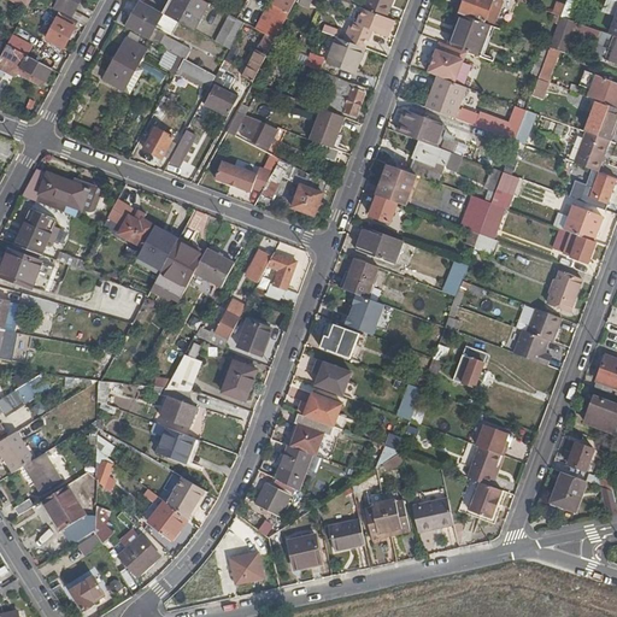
[(6,0),(25,11),(30,0),(6,0)]
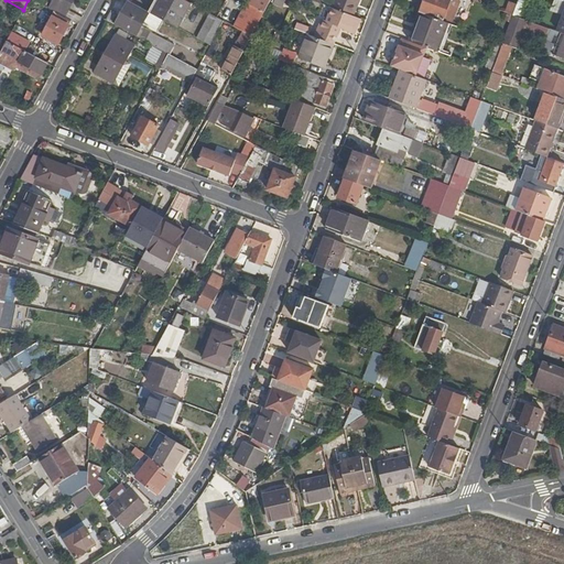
[(53,0),(49,9),(55,12),(64,17),(73,0),(53,0)]
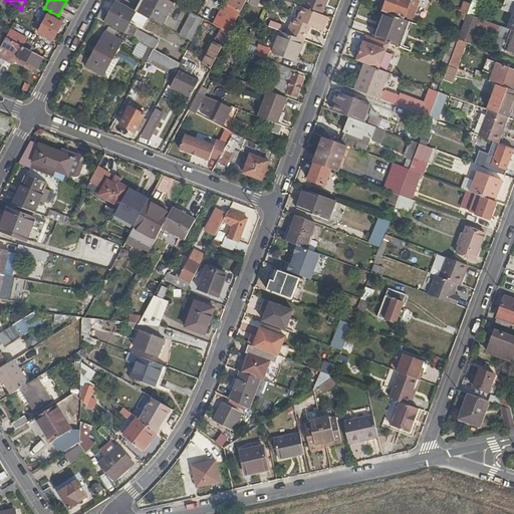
[(146,0),(139,14),(162,26),(174,3),(168,0),(146,0)]
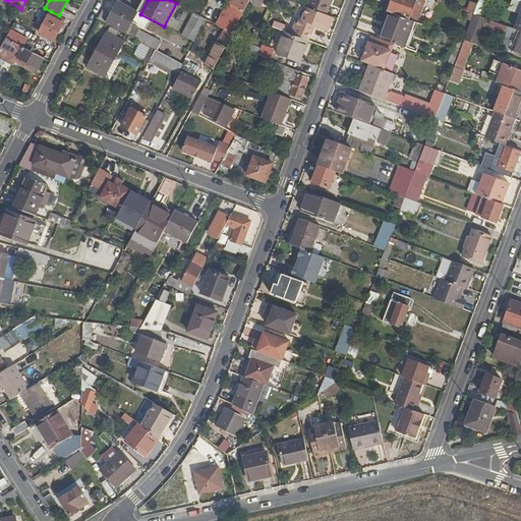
[(209,0),(203,14),(210,18),(219,0),(209,0)]
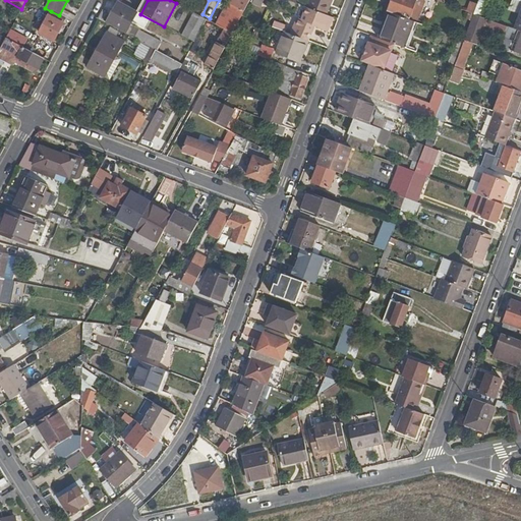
[(228,0),(227,2),(243,11),(248,0),(228,0)]
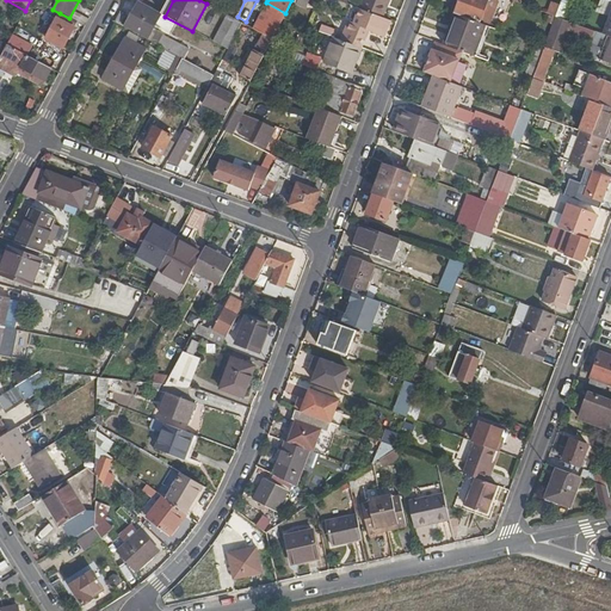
[(364,0),(362,10),(382,18),(388,0),(364,0)]
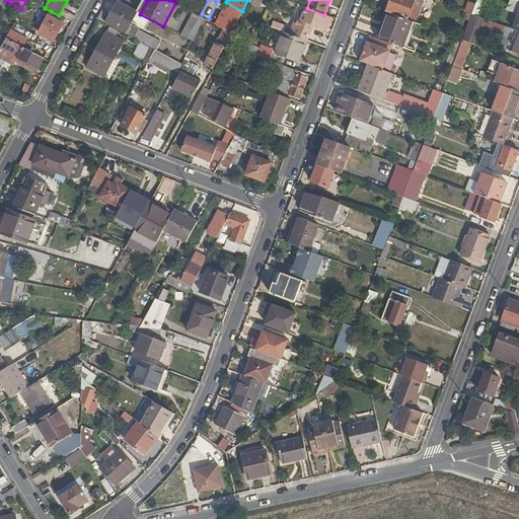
[(384,0),(383,2),(387,3),(389,4),(387,10),(386,12),(389,13),(413,21),(415,22),(423,0),(384,0)]
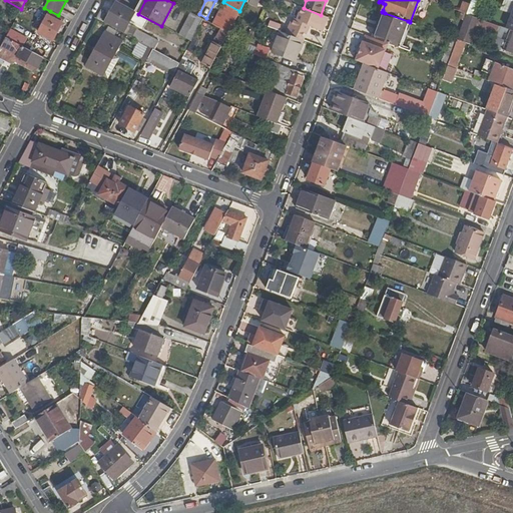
[(461,10),(469,12),(471,2),(463,0),(461,10)]
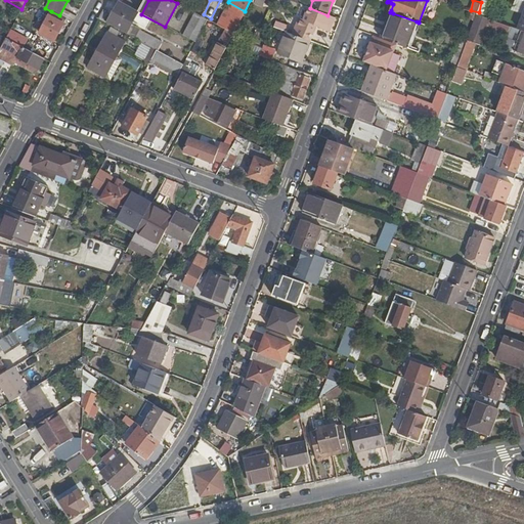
[(119,2),(107,25),(127,35),(139,12),(138,12),(119,2)]
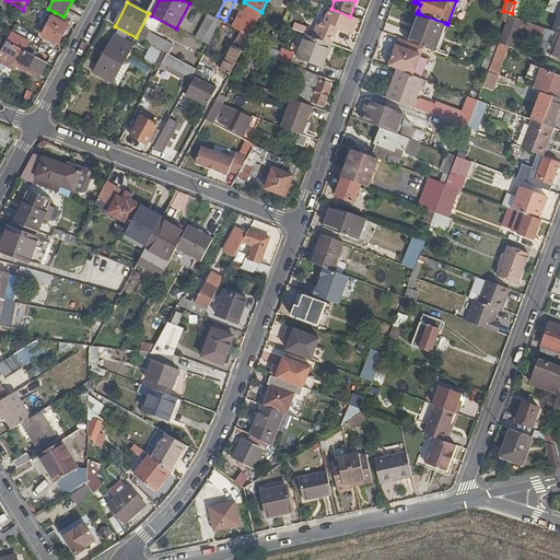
[(244,2),(231,26),(242,32),(249,36),(259,18),(261,12),(244,2)]
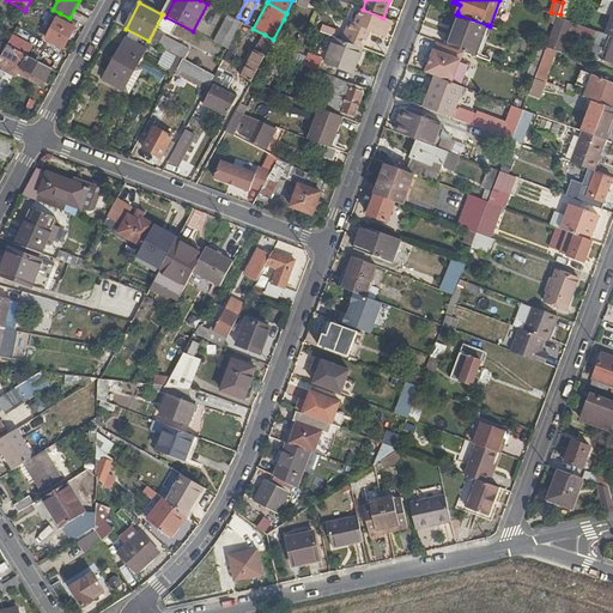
[(350,20),(341,41),(360,48),(366,30),(375,32),(375,34),(386,38),(392,20),(383,18),(363,10),(358,8),(353,22),(350,20)]
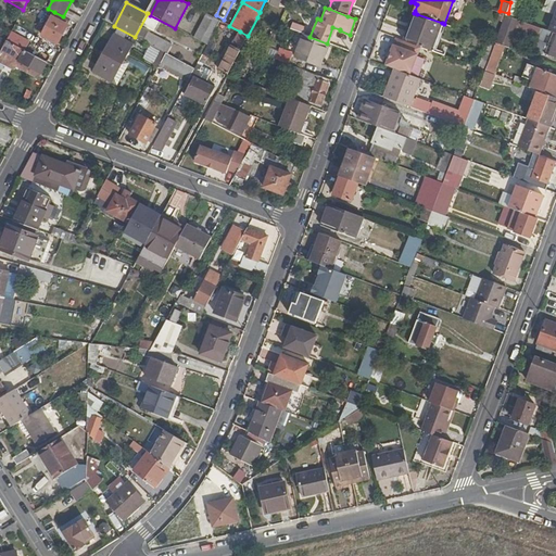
[(57,45),(70,21),(63,16),(54,12),(41,36),(57,45)]
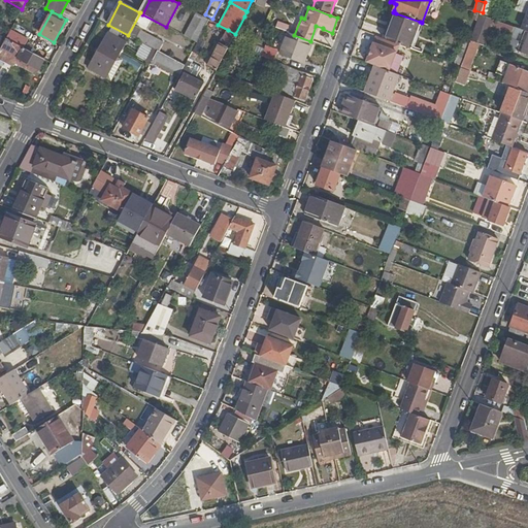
[(191,40),(203,17),(197,13),(184,37),(191,40)]
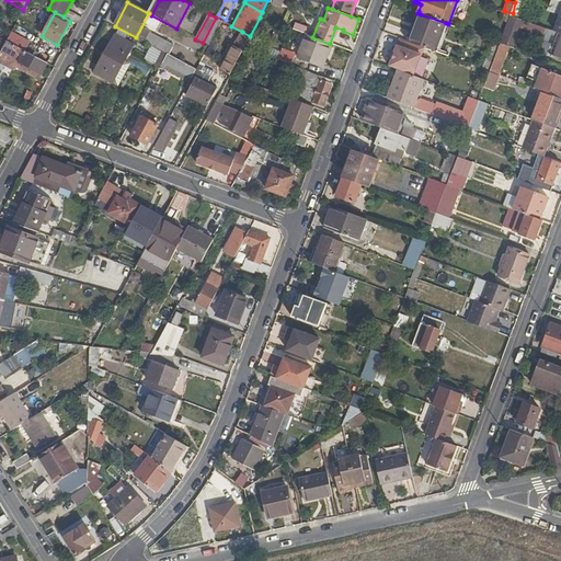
[(435,52),(446,23),(421,14),(410,43),(424,48),(435,52)]
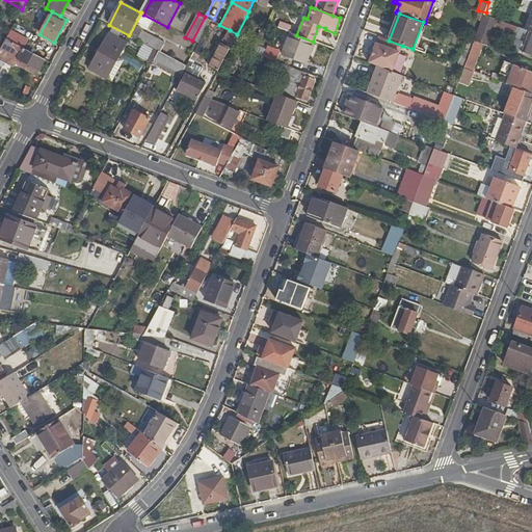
[(487,47),(497,20),(484,15),(474,42),(481,45),(487,47)]
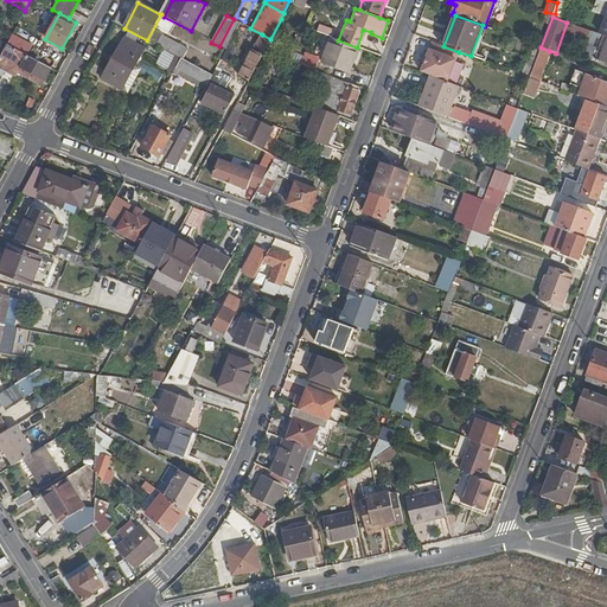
[(234,19),(219,46),(227,50),(241,23),(234,19)]
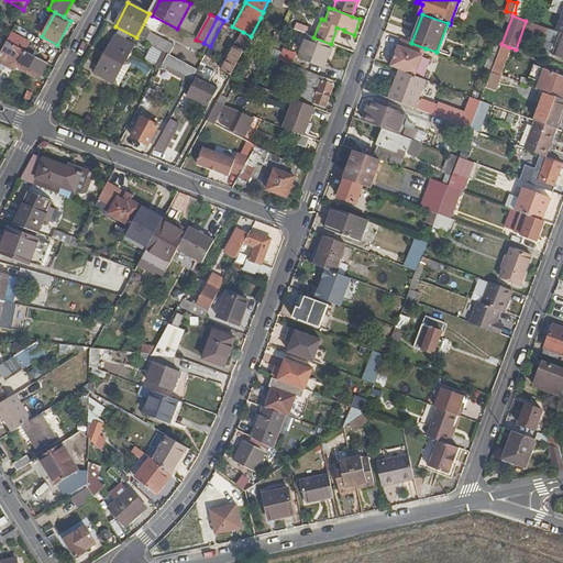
[(536,24),(532,31),(544,35),(547,29),(536,24)]
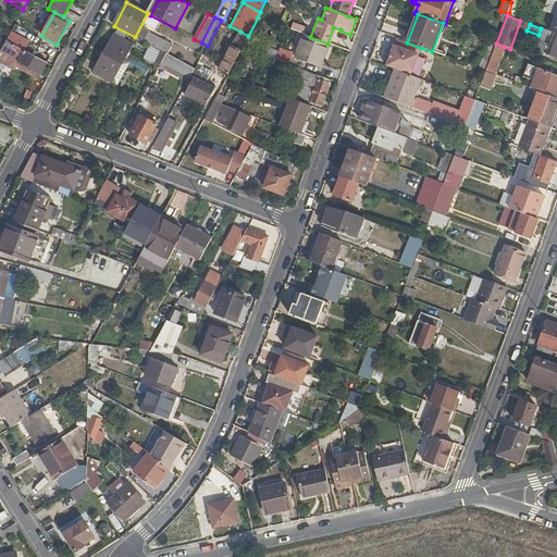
[(219,71),(227,75),(242,48),(248,36),(240,32),(232,48),(231,47),(219,71)]
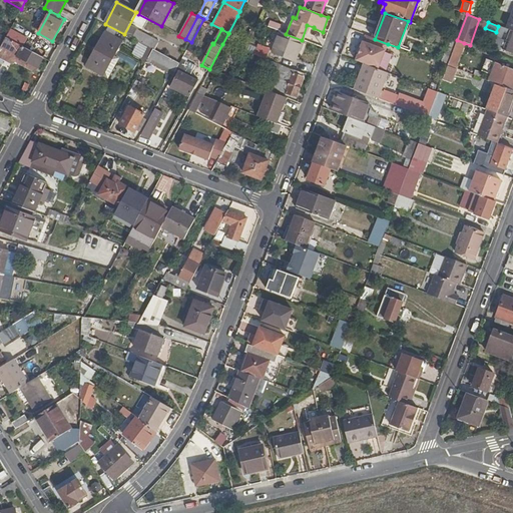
[(137,30),(132,38),(152,49),(154,51),(159,42),(137,30)]
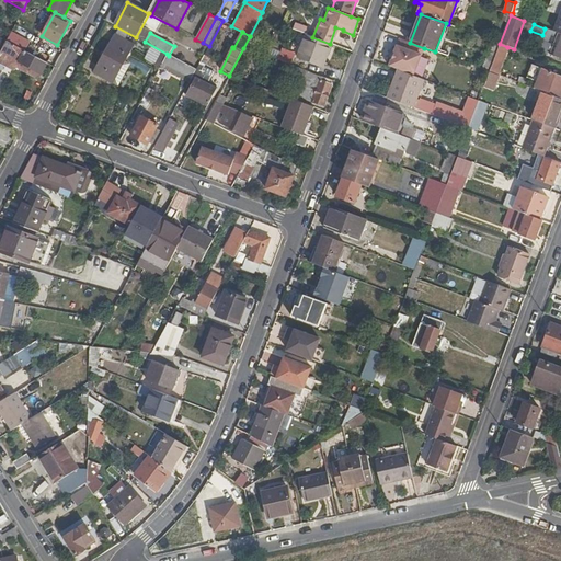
[(551,54),(559,57),(560,50),(560,34),(559,34),(551,54)]
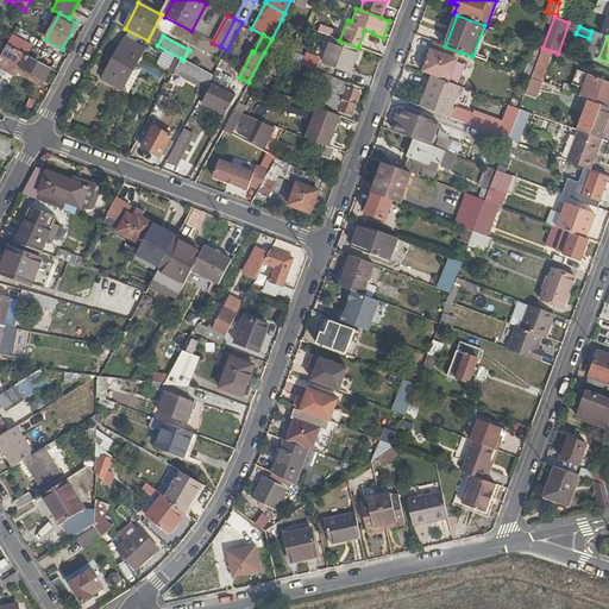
[(125,38),(102,79),(121,89),(126,81),(132,85),(140,70),(135,67),(144,49),(125,38)]
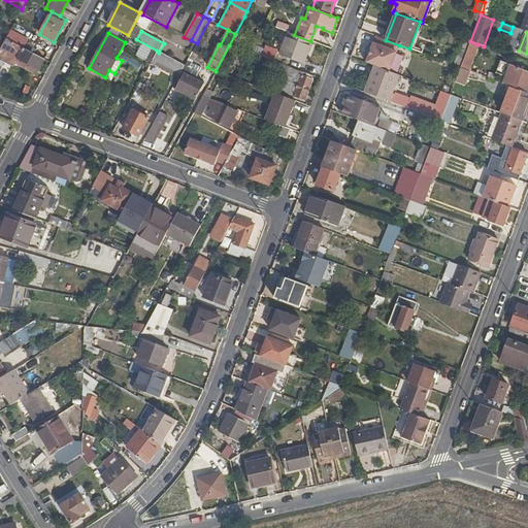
[(304,63),(312,41),(310,41),(294,35),(288,33),(279,54),(304,63)]
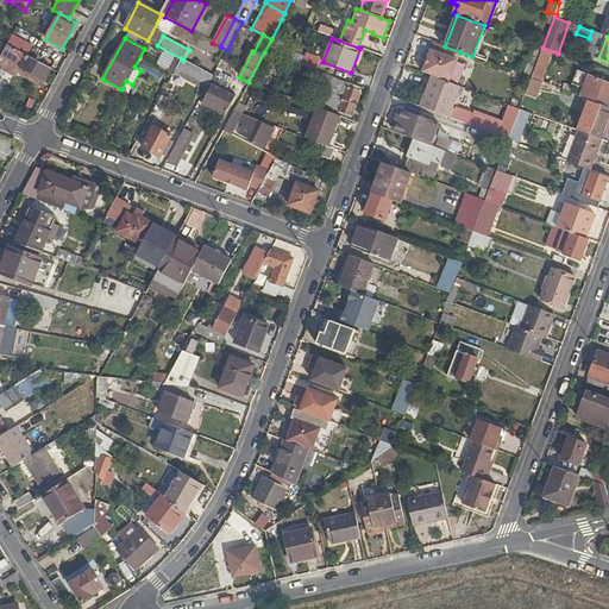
[(428,64),(427,64),(424,73),(432,76),(435,77),(460,87),(469,64),(457,61),(460,52),(445,46),(434,42),(428,60),(429,60),(428,64)]
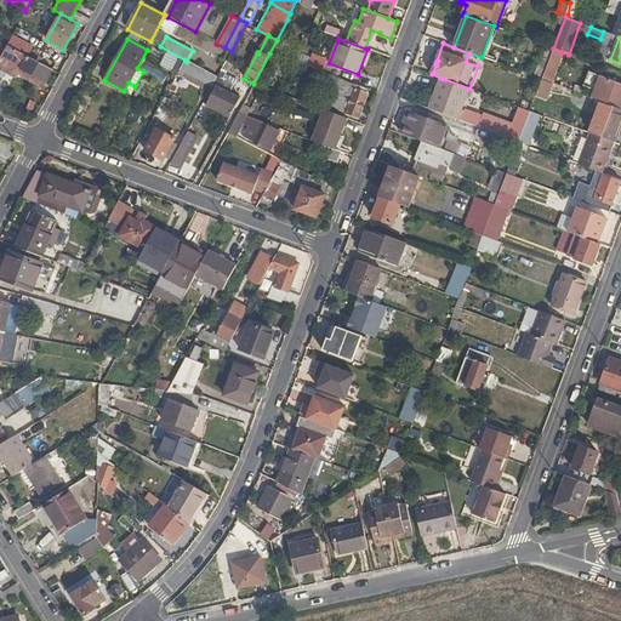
[(45,83),(52,70),(6,45),(0,56),(0,69),(13,78),(15,75),(18,69),(45,83)]
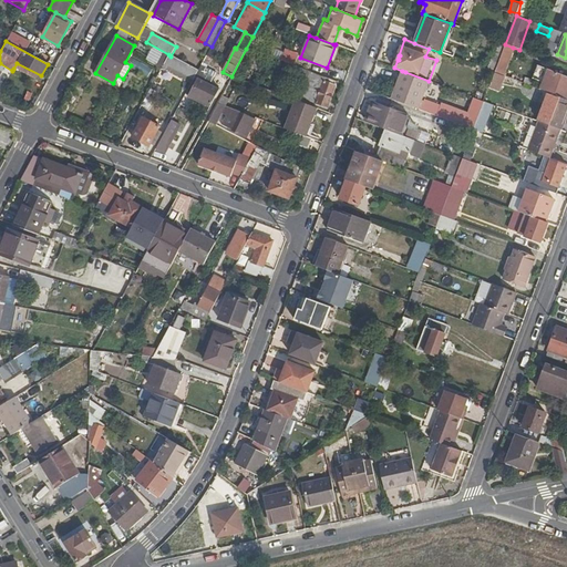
[(494,73),(503,75),(513,48),(505,44),(494,73)]
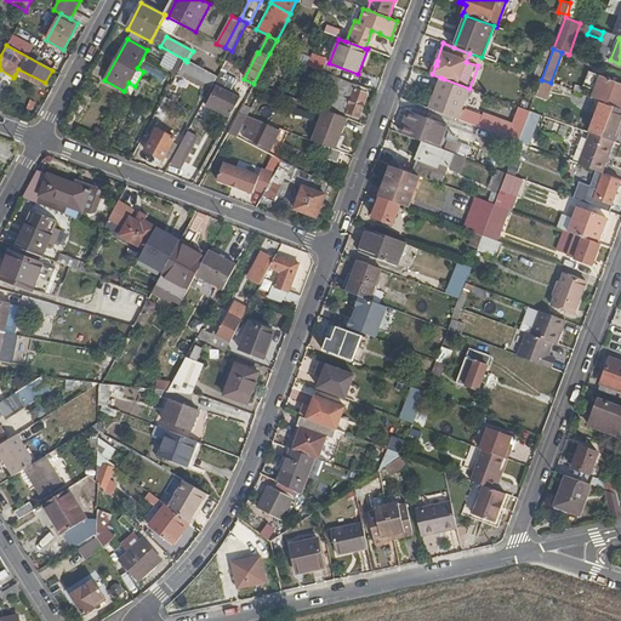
[(311,58),(308,67),(323,73),(325,64),(311,58)]
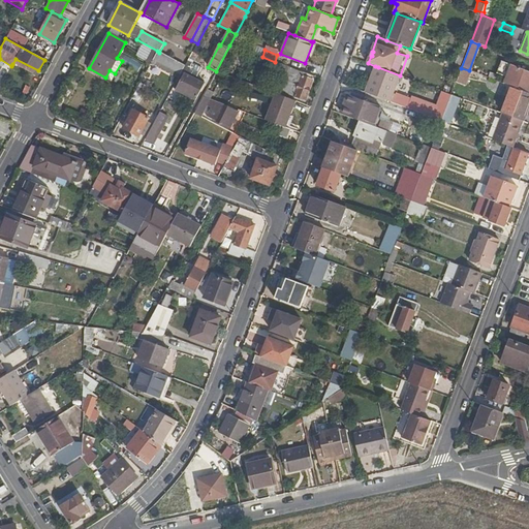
[(151,63),(179,78),(182,71),(185,66),(159,53),(157,51),(151,63)]
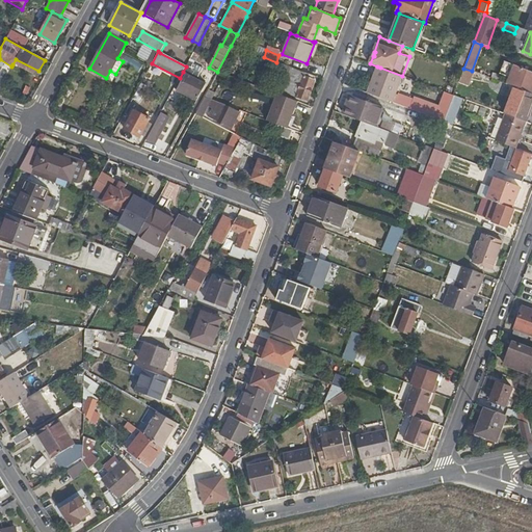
[(35,77),(38,71),(16,59),(12,64),(35,77)]
